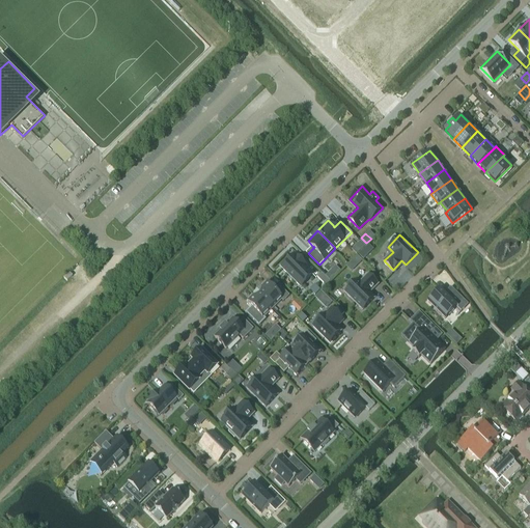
[(361,239),(357,243),(362,248),(366,244),(361,239)]
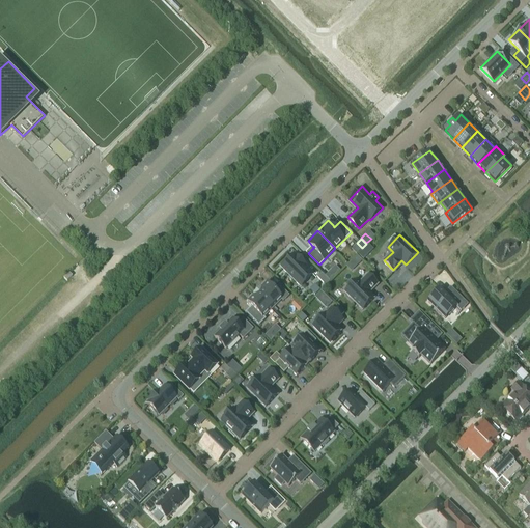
[(364,248),(359,253),(364,258),(369,253),(364,248)]
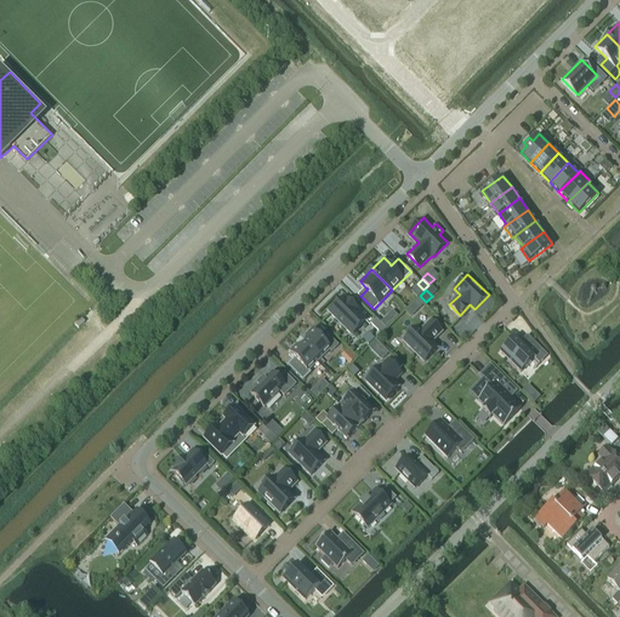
[(330,310),(353,333),(368,319),(359,310),(347,297),(346,298),(345,296),(330,310)]
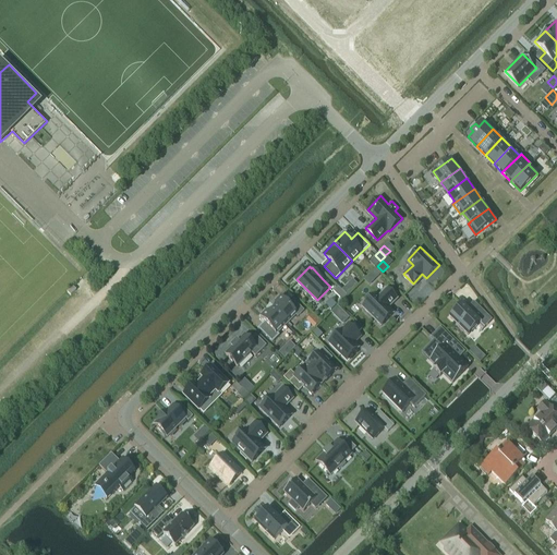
[(376,266),(372,270),(377,276),(382,272),(376,266)]
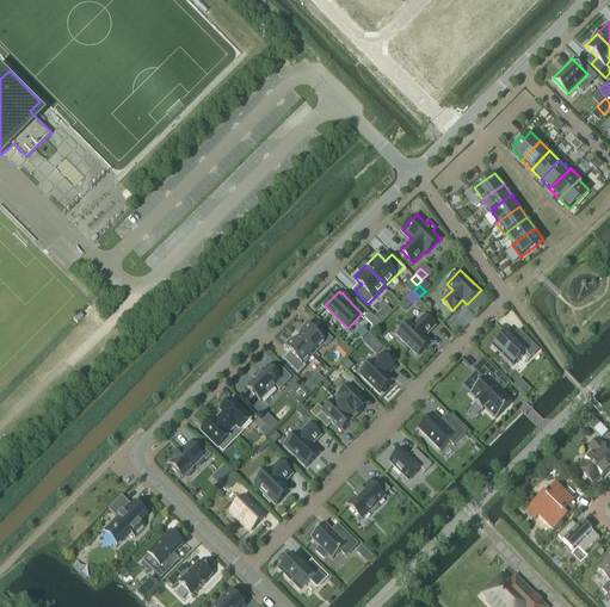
[(80,310),(74,317),(79,321),(85,315),(80,310)]
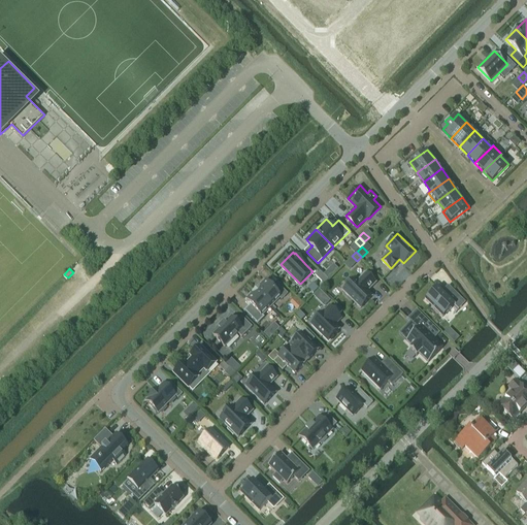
[(316,273),(325,282),(329,277),(325,272),(321,268),(316,273)]
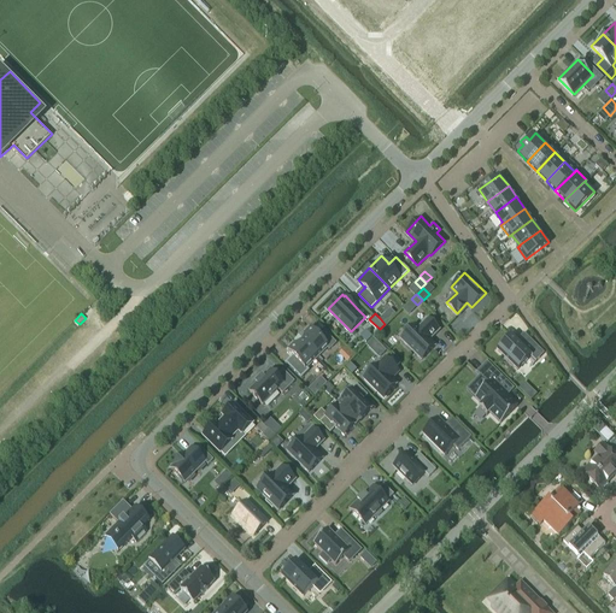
[(383,314),(380,318),(385,324),(389,320),(383,314)]
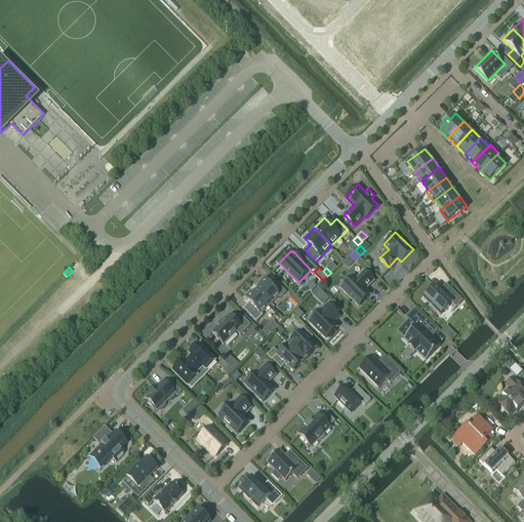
[(375,280),(364,269),(357,277),(354,274),(340,287),(359,305),(371,292),(367,287),(375,280)]
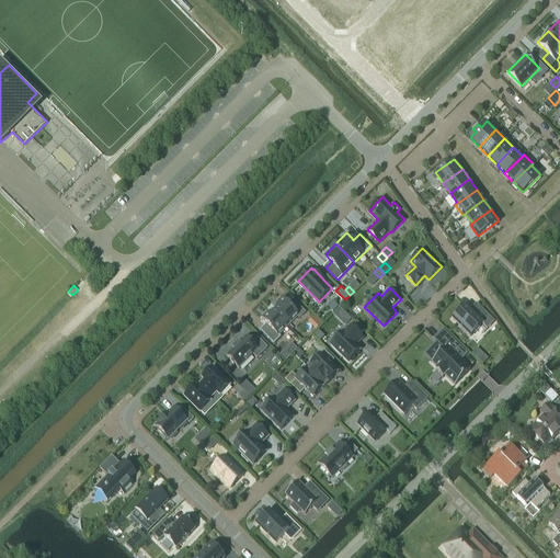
[(273,307),(272,307),(288,323),(293,328),(295,326),(290,321),(298,312),(300,316),(306,310),(296,300),(290,306),(282,297),(275,304),(273,307)]
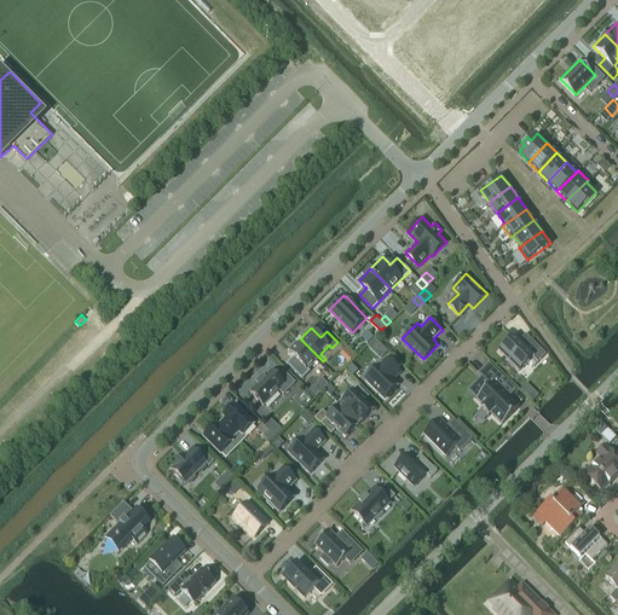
[(514,335),(501,349),(520,369),(533,355),(538,360),(547,352),(527,334),(520,341),(514,335)]
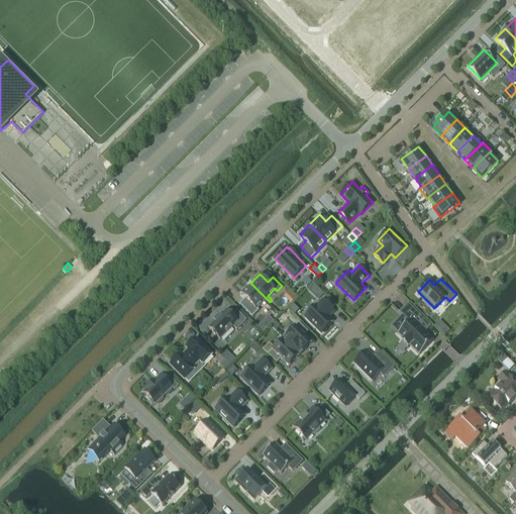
[(313,282),(307,288),(318,299),(324,293),(313,282)]
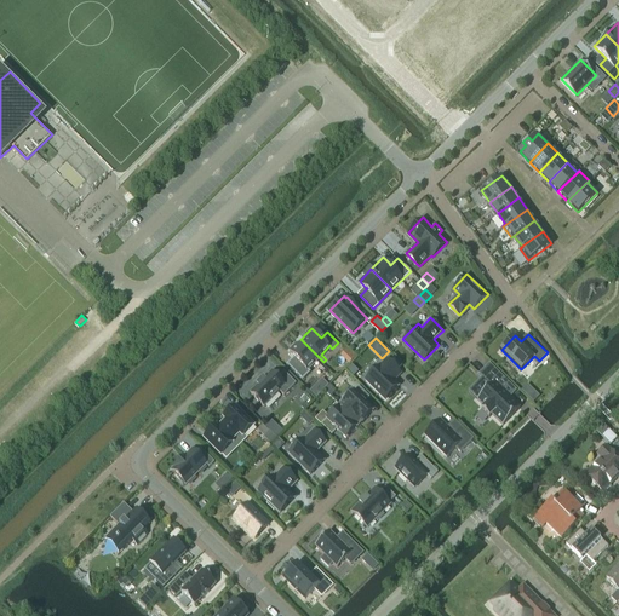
[(296,356),(288,362),(304,378),(310,372),(307,368),(319,357),(301,339),(301,340),(297,343),(290,350),(296,356)]
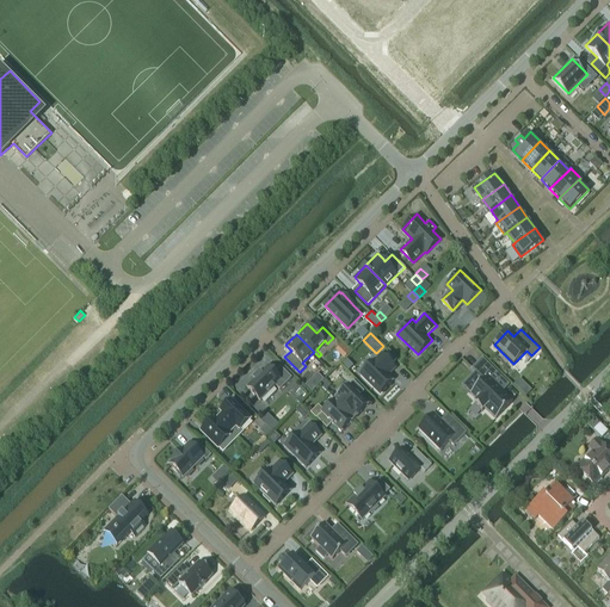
[(388,373),(395,366),(383,354),(363,375),(381,392),(393,379),(388,373)]
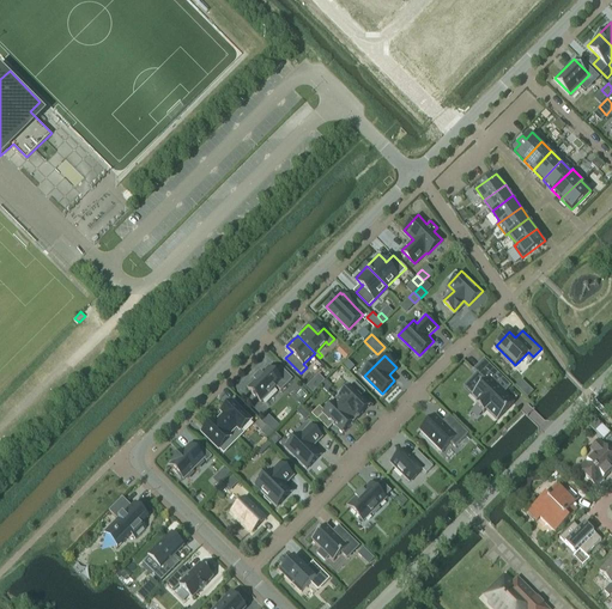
[(484,409),(488,406),(500,416),(516,400),(498,382),(504,376),(485,357),(476,366),(489,378),(474,391),(480,399),(477,402),(484,409)]
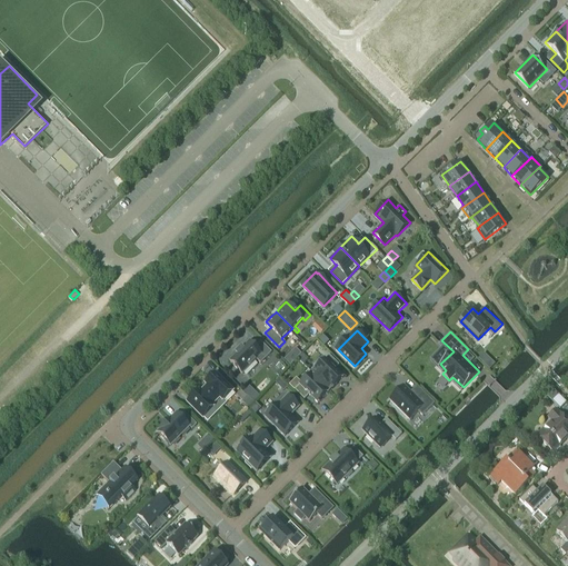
[(236,351),(237,353),(231,359),(243,371),(257,358),(261,361),(272,350),(261,339),(255,346),(249,340),(243,346),(242,346),(241,347),(237,350),(236,351)]
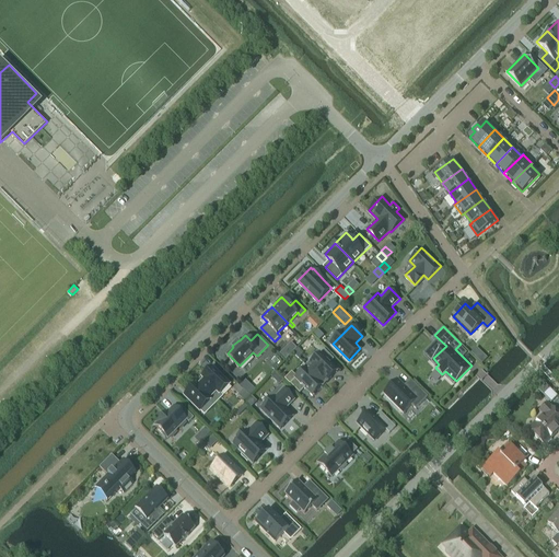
[(286,347),(280,352),(287,358),(291,352),(286,347)]
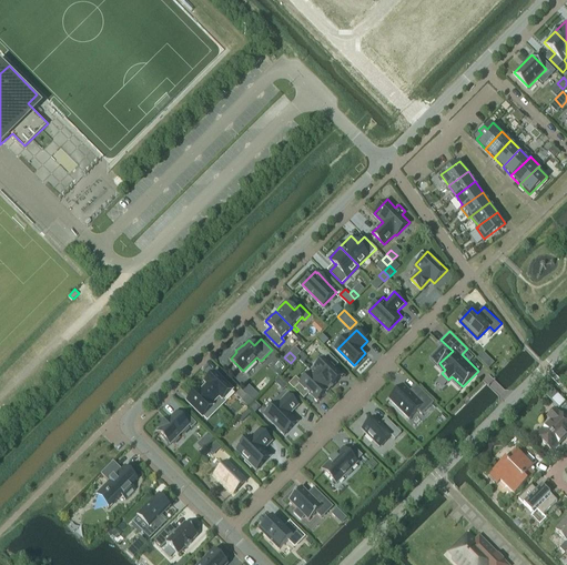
[(316,365),(312,370),(331,389),(344,375),(335,366),(340,363),(330,353),(326,357),(325,356),(324,357),(321,354),(313,362),(316,365)]
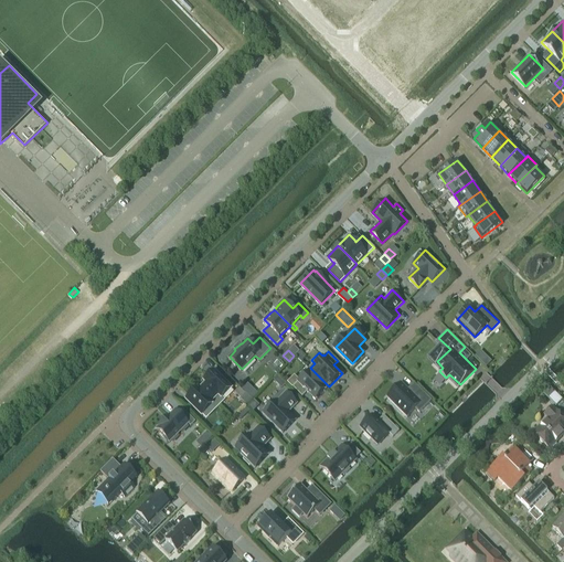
[(297,381),(294,385),(304,394),(307,391),(316,400),(329,386),(310,368),(297,381)]
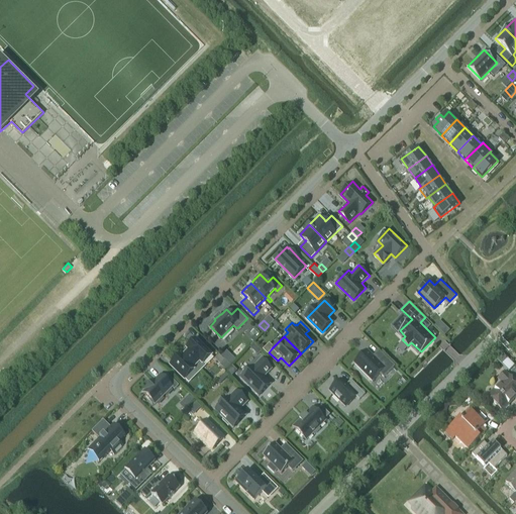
[(186,352),(202,369),(206,364),(204,362),(212,352),(197,337),(187,346),(190,348),(186,352)]
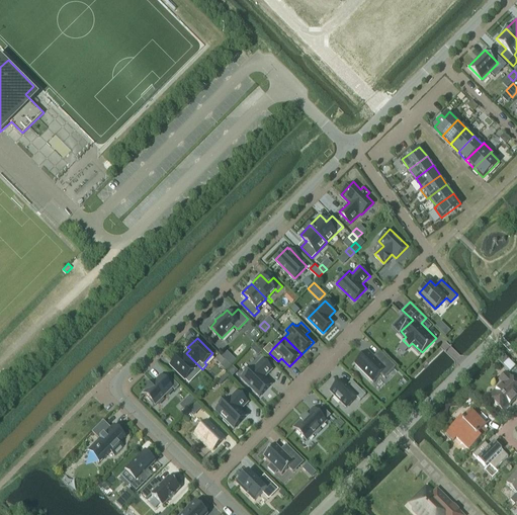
[(374,355),(368,349),(356,362),(373,379),(381,372),(385,376),(396,365),(380,349),(379,350),(374,355)]
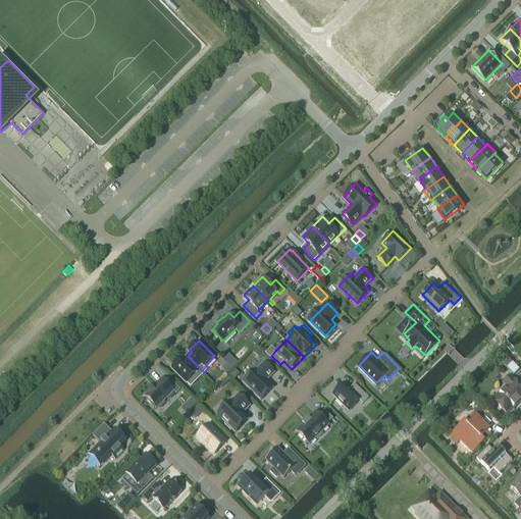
[(199,376),(204,372),(188,356),(184,360),(181,357),(172,367),(187,381),(196,372),(199,376)]
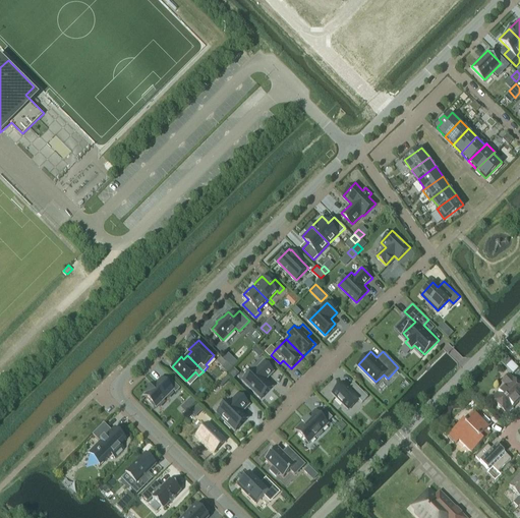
[(223,365),(227,361),(222,355),(217,360),(223,365)]
